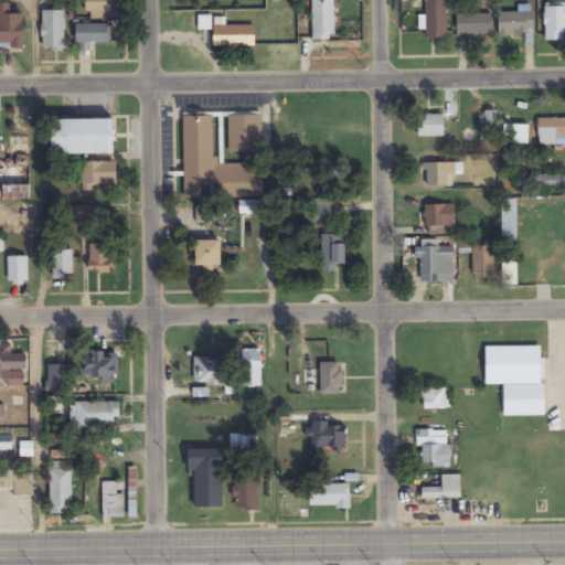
[(110,0),(86,0),(86,18),(110,18),(110,0)]
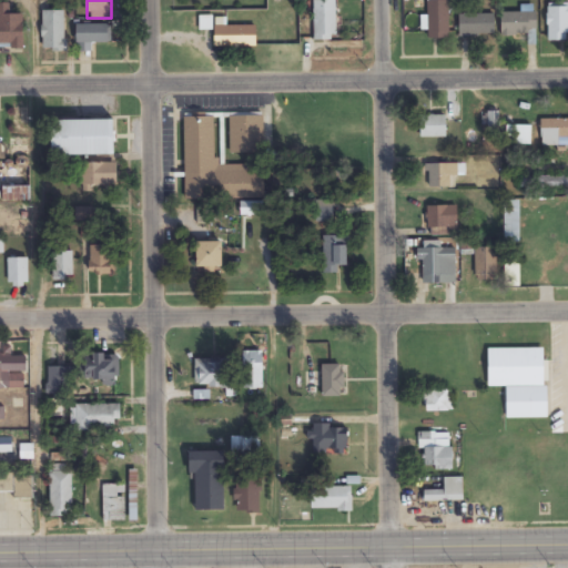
[(335,0),(313,0),(314,40),(335,40),(335,0)]
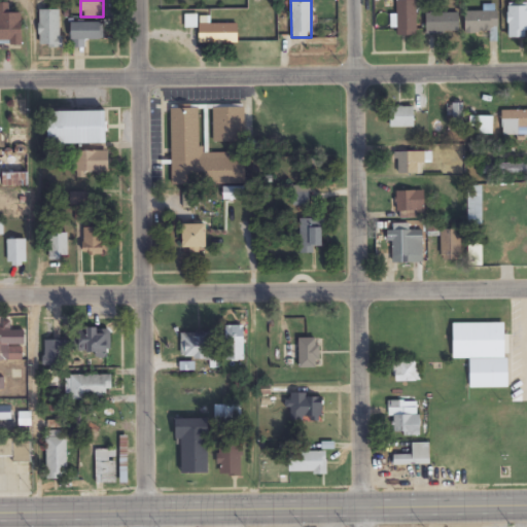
[(416,35),(416,0),(396,0),(396,35),(416,35)]
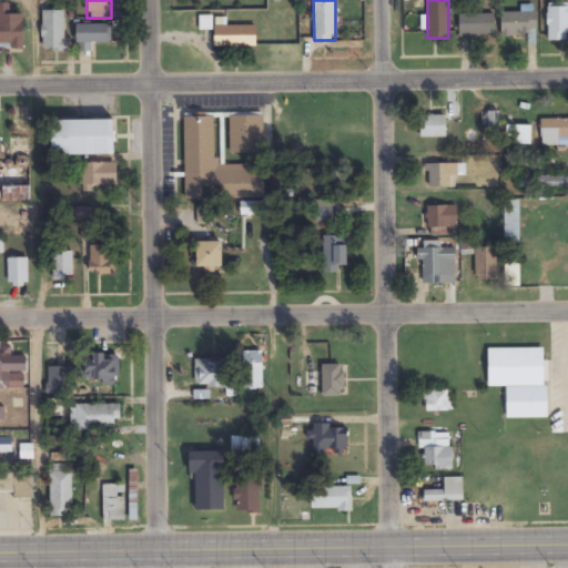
[(24,14),(10,14),(10,3),(0,2),(0,49),(24,49),(24,14)]
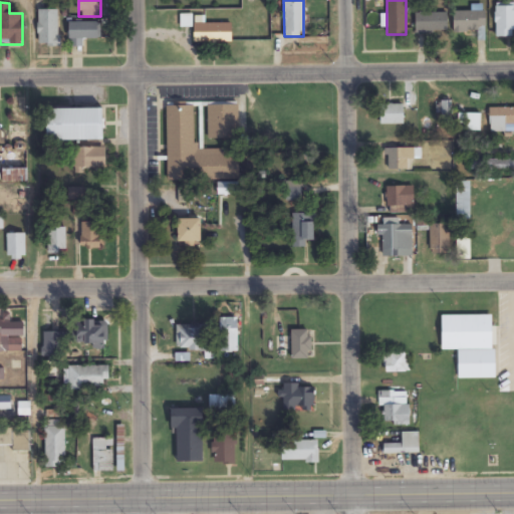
[(454,11),(454,32),(485,32),(485,8),(482,8),(482,2),(472,2),(472,11),(454,11)]
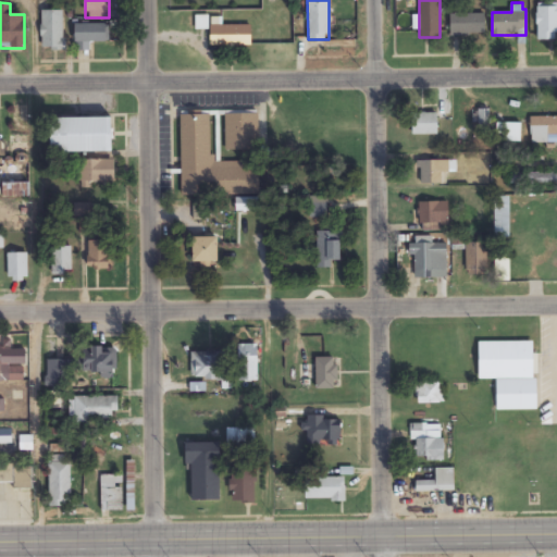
[(537,39),(556,39),(556,4),(537,4),(537,39)]
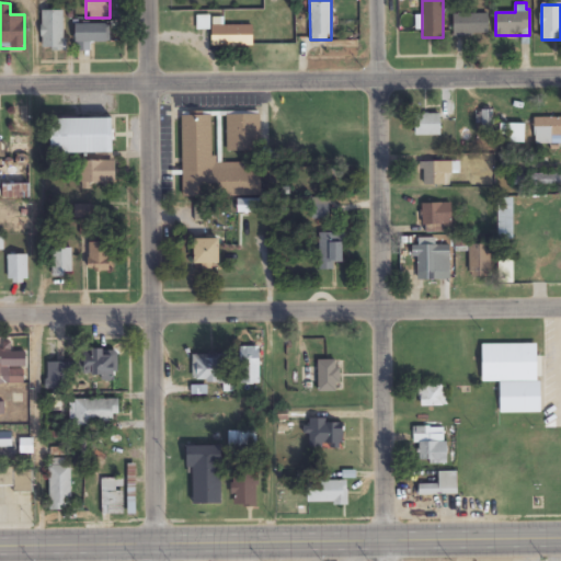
[(42,10),(42,50),(65,50),(65,10),(42,10)]
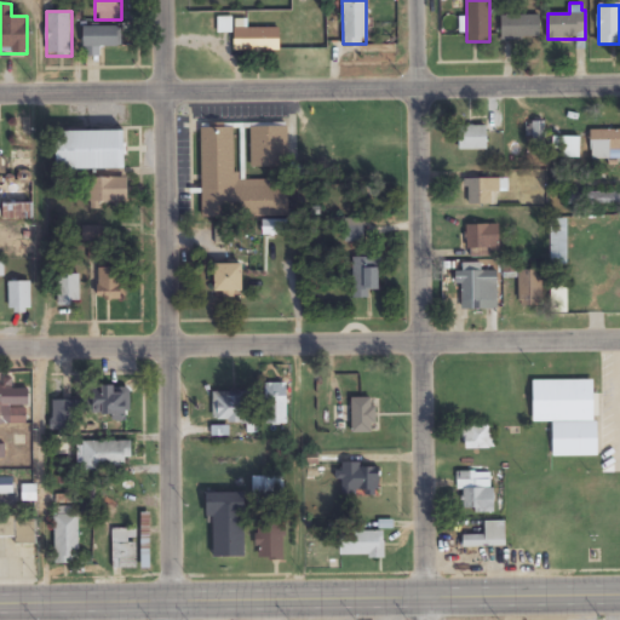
[(540,16),(501,16),(501,39),(540,39),(540,16)]
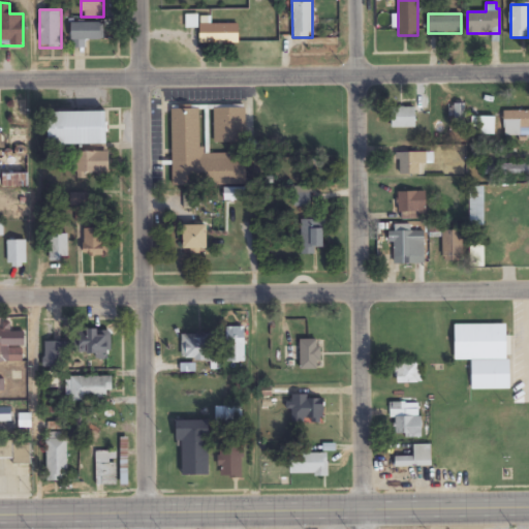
[(102,23),(71,23),(71,40),(102,40),(102,23)]
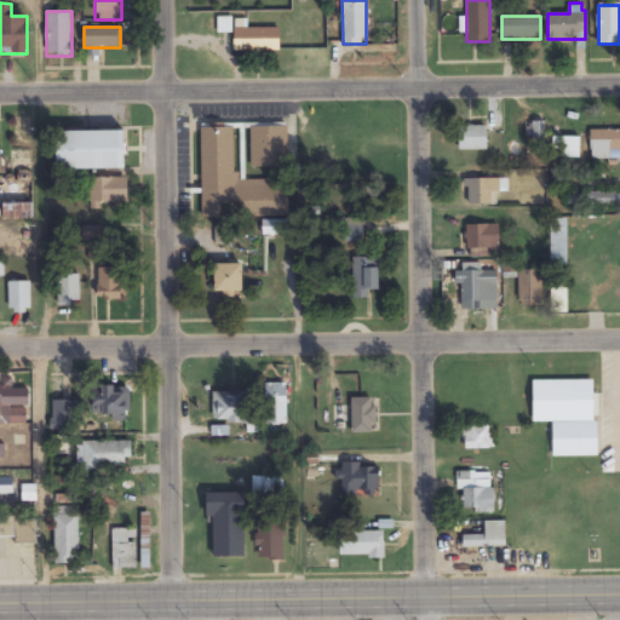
[(280,27),(235,27),(234,51),(279,51),(280,27)]
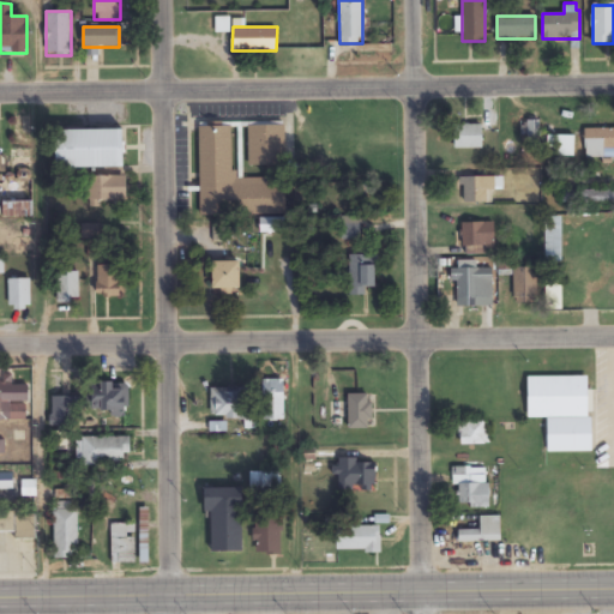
[(539,120),(528,120),(528,140),(539,140),(539,120)]
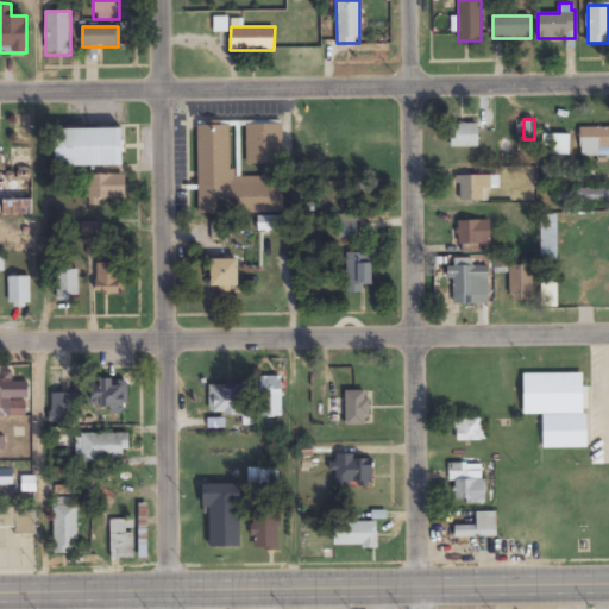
[(245,121),(245,164),(283,164),(283,121),(245,121)]
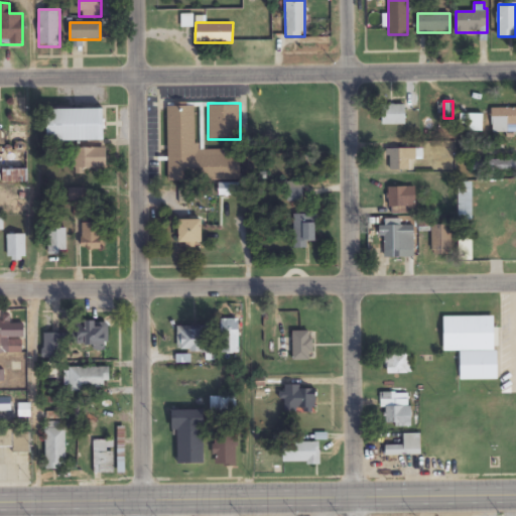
[(168,181),(240,180),(240,149),(197,150),(196,105),(167,105),(168,181)]
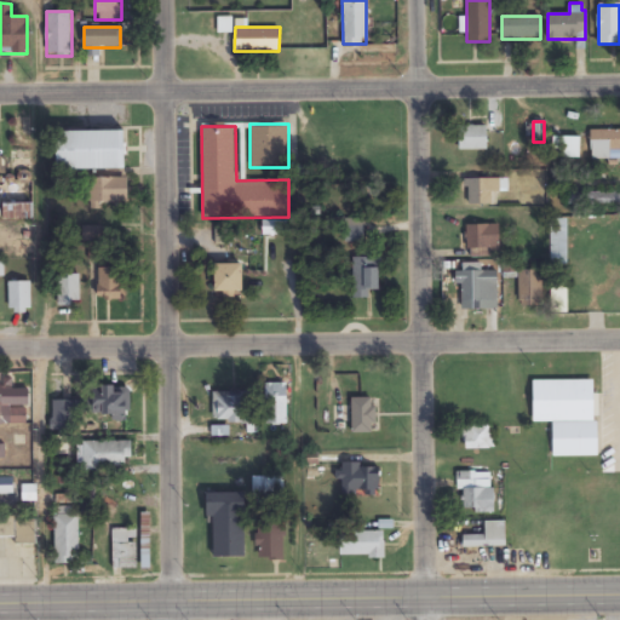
[(459,150),(487,150),(487,126),(459,126),(459,150)]
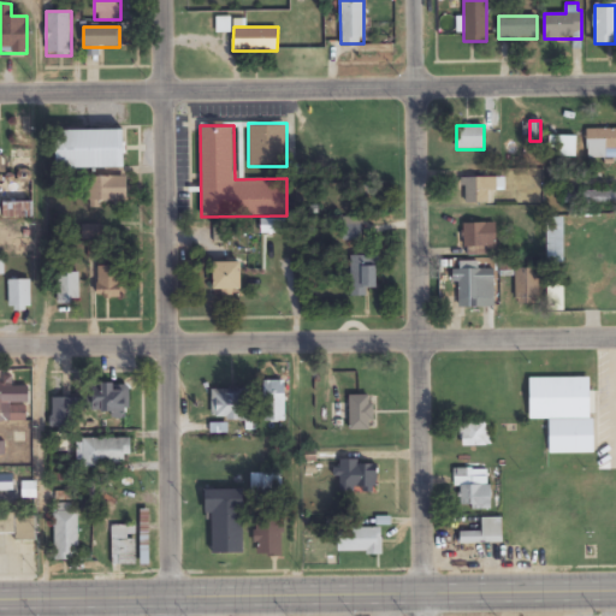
[(615,128),(587,129),(587,158),(615,158),(615,128)]
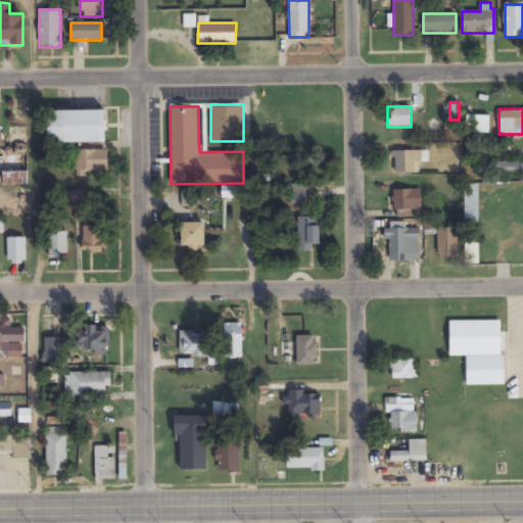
[(48,110),(48,143),(106,143),(106,110),(48,110)]
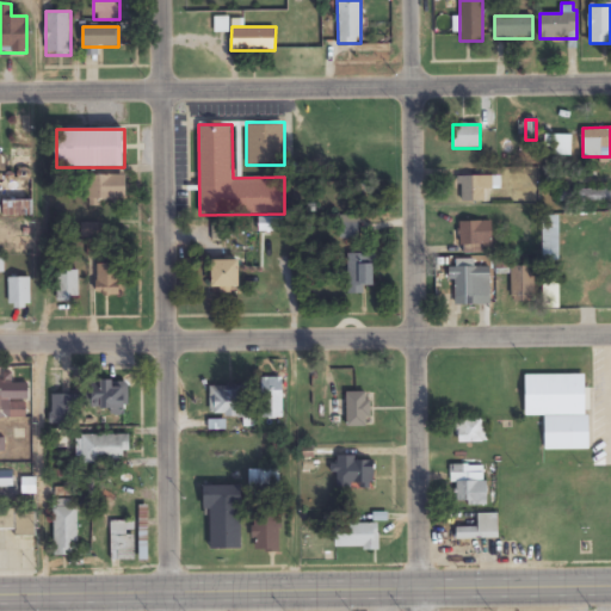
[(543,156),(572,156),(572,135),(543,135),(543,156)]
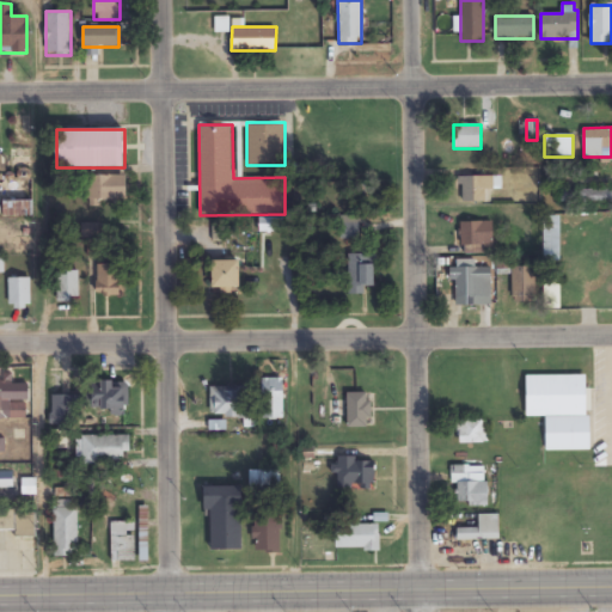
[(90,176),(90,202),(126,202),(126,176),(90,176)]
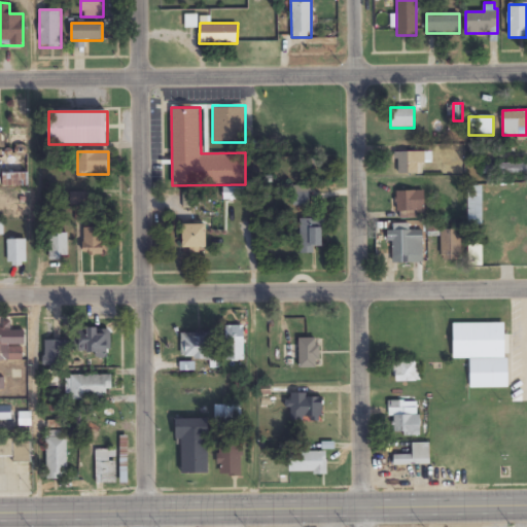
[(431,152),(396,152),(396,175),(422,175),(422,164),(431,164),(431,152)]
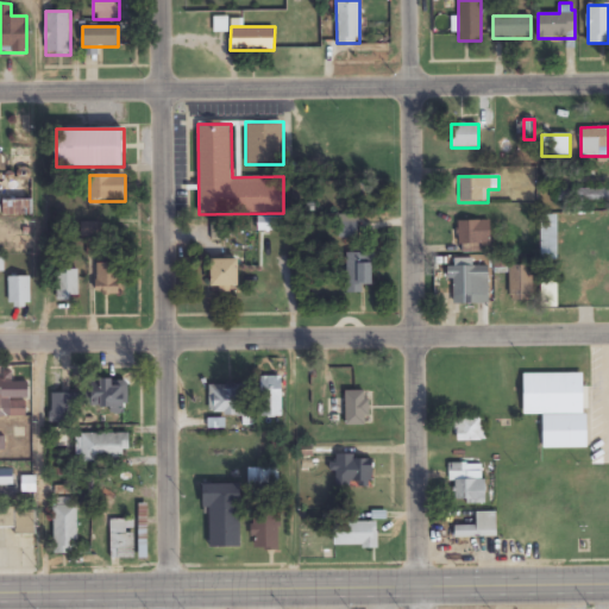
[(558,201),(608,200),(608,188),(558,189),(558,201)]
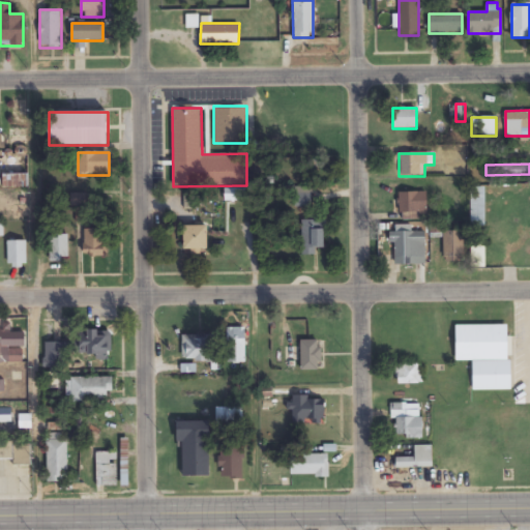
[(470,187),(470,227),(484,227),(484,187),(470,187)]
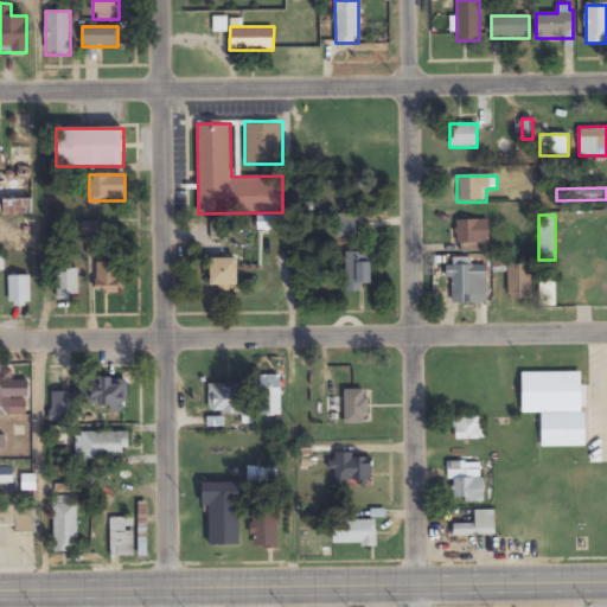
[(457,221),(457,243),(489,243),(489,221),(457,221)]
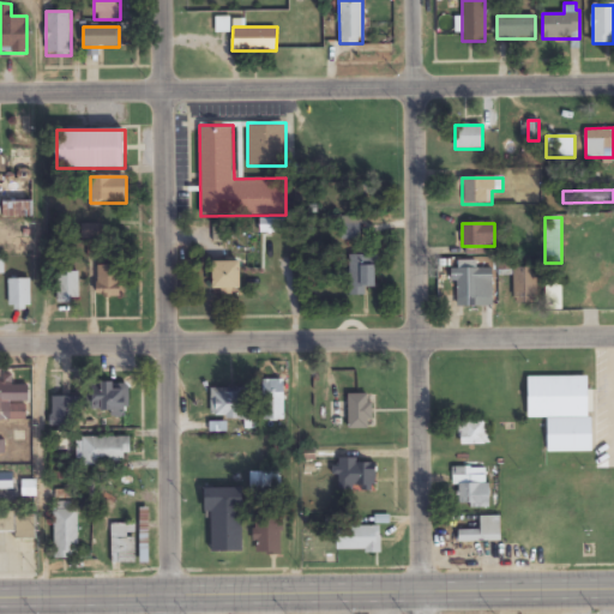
[(85,244),(101,244),(101,226),(85,226),(85,244)]
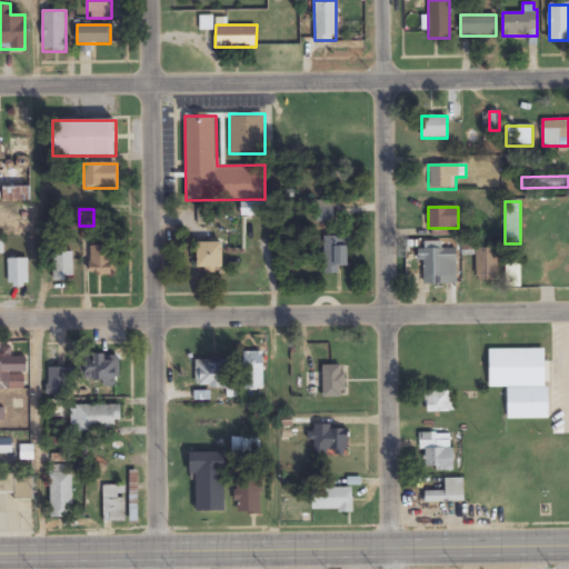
[(338,270),(338,267),(349,267),(350,237),(323,236),(323,270),(338,270)]
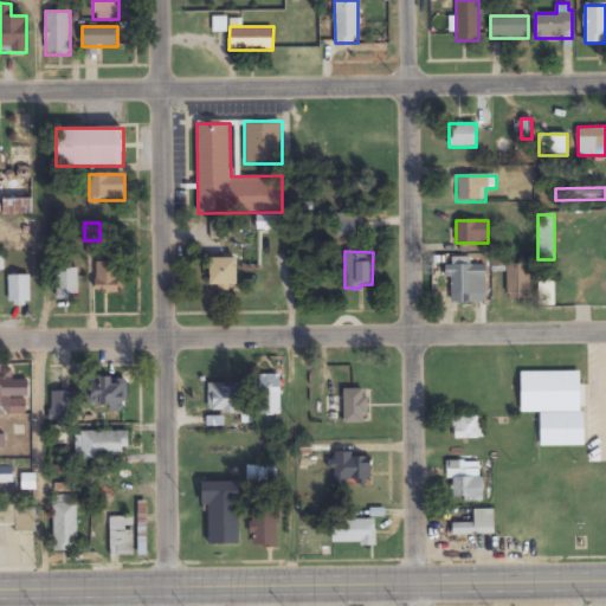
[(211,285),(237,285),(237,258),(211,258),(211,285)]
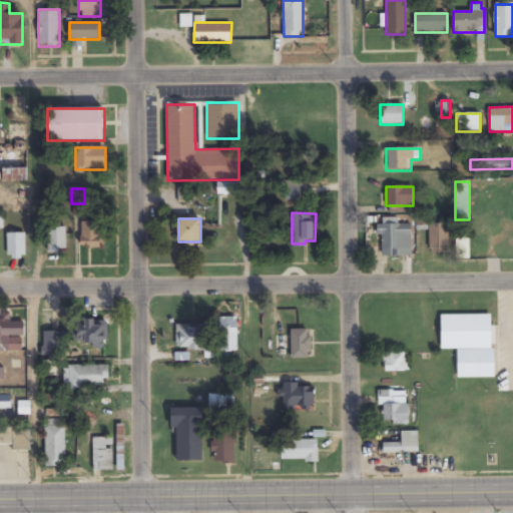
[(381,249),(410,250),(411,224),(398,223),(399,219),(380,218),(379,236),(381,236),(381,249)]
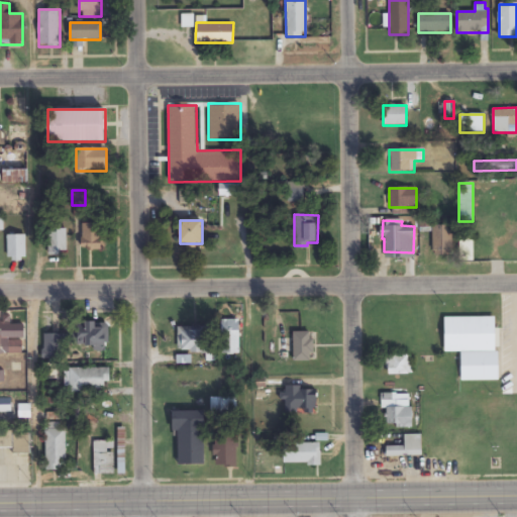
[(101,223),(81,223),(81,250),(101,250),(101,223)]
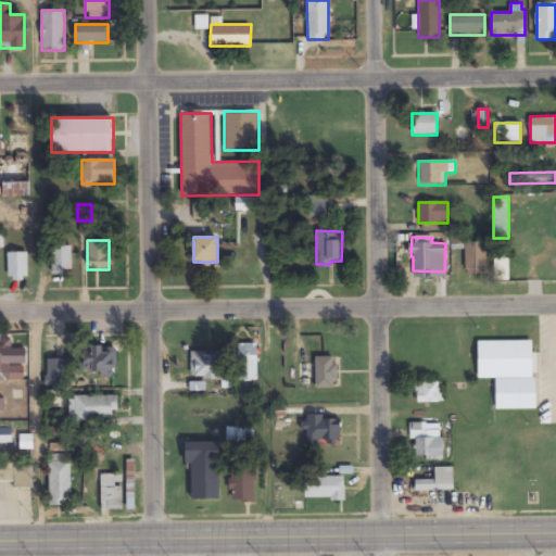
[(466,275),(487,275),(487,242),(466,242),(466,275)]
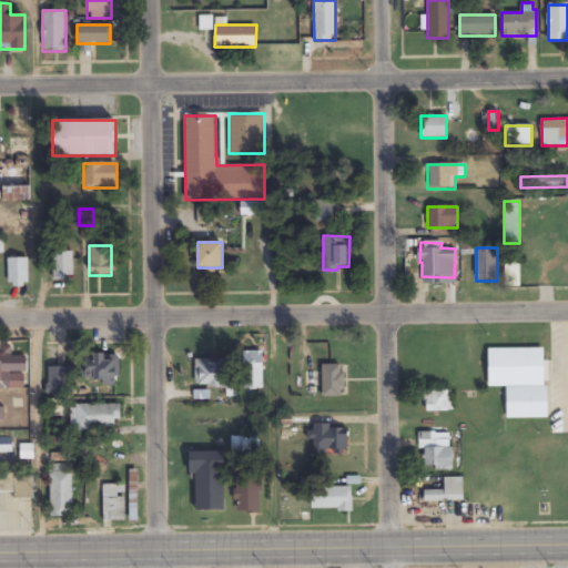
[(52,251),(52,280),(73,280),(73,251),(52,251)]
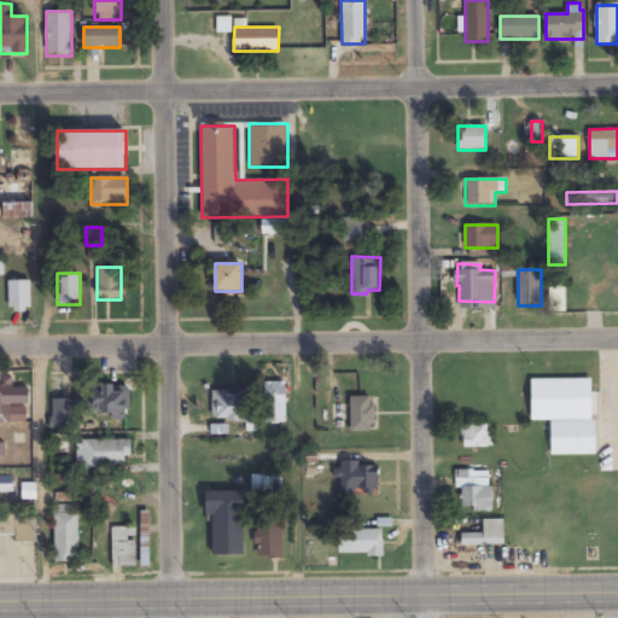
[(30,310),(30,280),(9,280),(9,310),(30,310)]
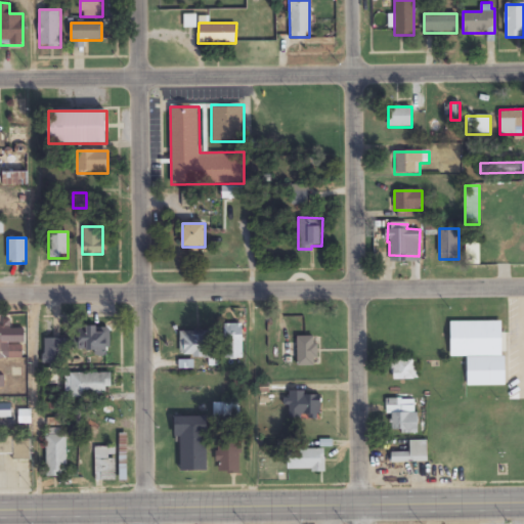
[(465,237),(465,265),(480,265),(480,237),(465,237)]
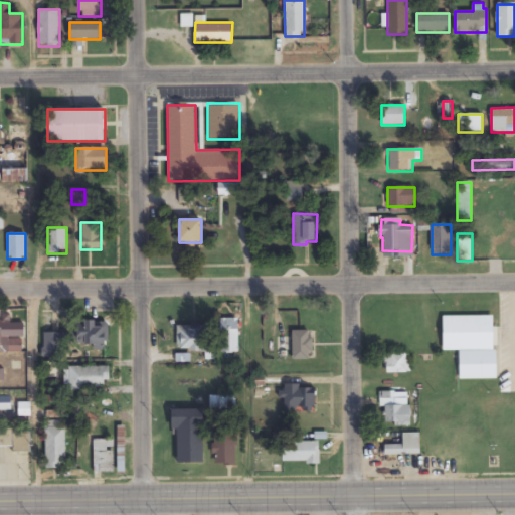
[(0,351),(21,352),(22,340),(0,339),(0,326),(0,311),(0,310),(0,351)]
